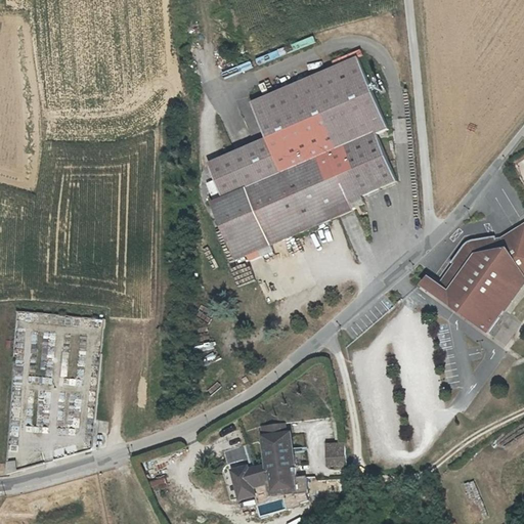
[(211,206),(236,261),(328,219),(324,212),(349,201),(352,208),(364,203),(361,194),(395,179),(374,132),(386,127),(354,56),(249,104),(264,139),(206,165),(222,201),(211,206)]
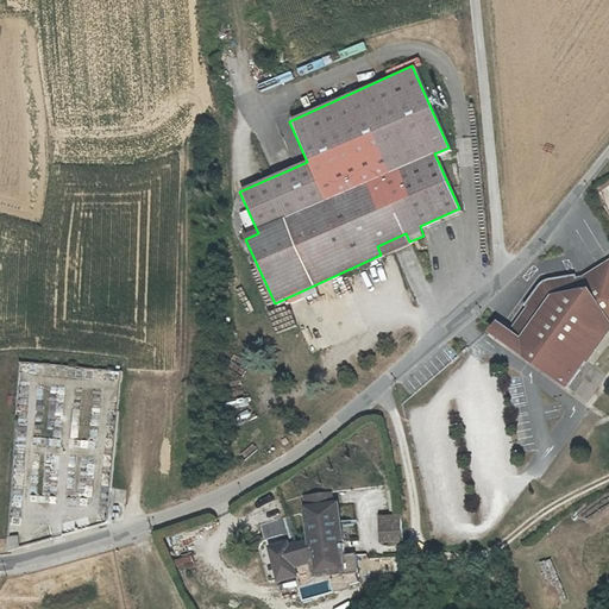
[(409,242),(406,233),(377,246),(381,255),(409,242)]
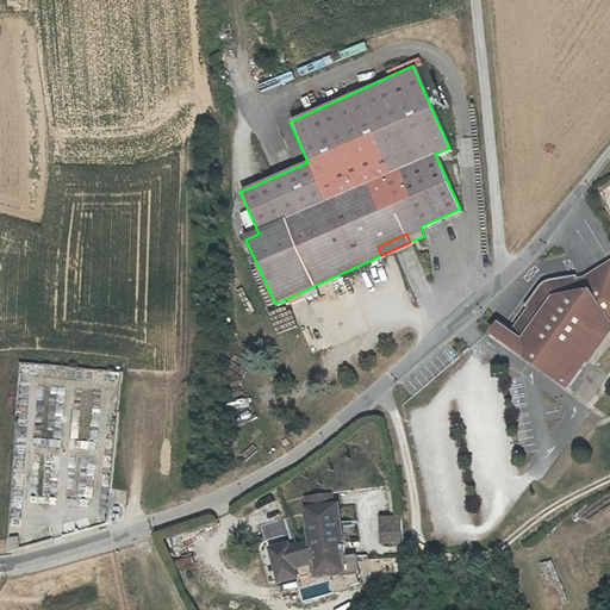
[(609,267),(595,277),(599,282),(591,288),(585,278),(579,279),(578,275),(552,279),(545,281),(540,286),(526,306),(529,309),(511,332),(539,353),(531,362),(568,388),(582,371),(573,363),(607,319),(609,322),(609,267)]
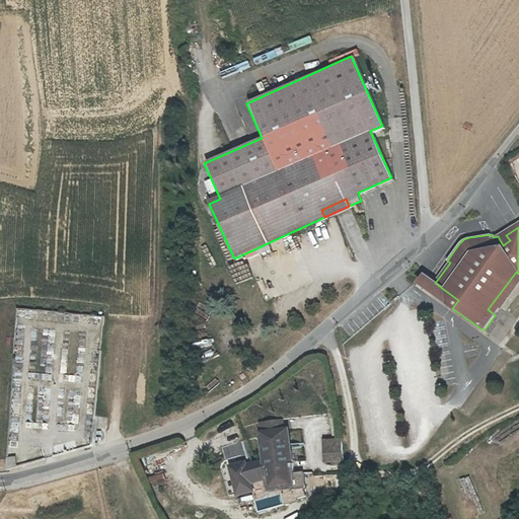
[(241,280),(252,277),(248,264),(237,267),(241,280)]
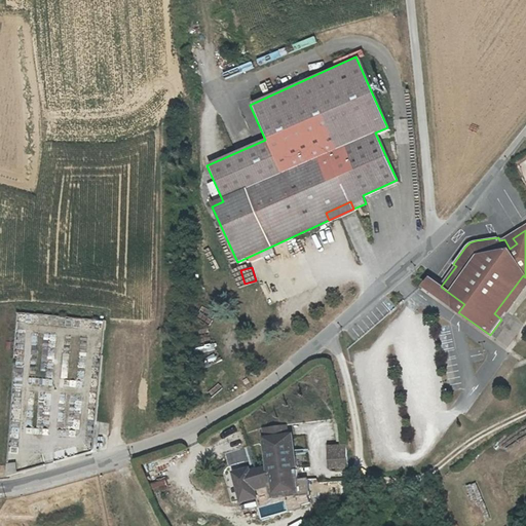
[(425,287),(458,312),(464,304),(441,287),(431,279),(425,287)]
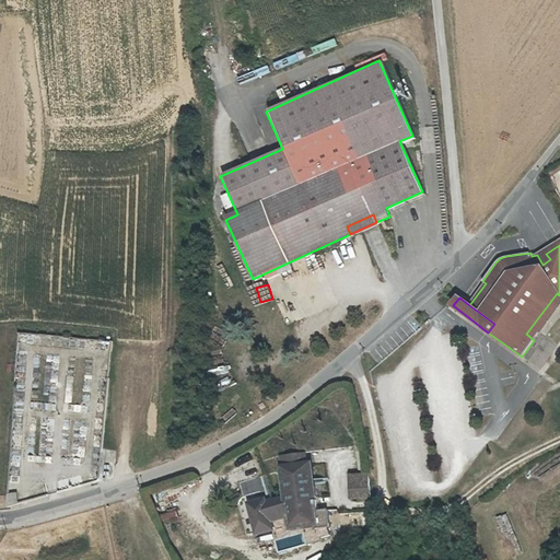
[(290,527),(321,523),(315,485),(310,485),(306,462),(282,465),(287,496),(263,499),(263,494),(248,497),(251,524),(266,523),(265,515),(279,513),(282,514),(284,515),(286,517),(288,518),(289,521),(290,523),(290,527)]
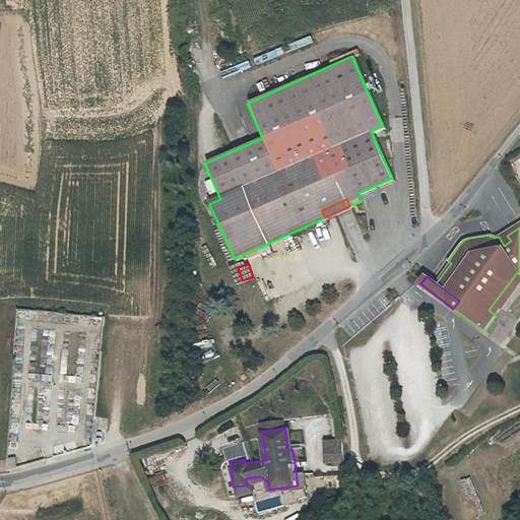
[(288,429),(284,429),(287,450),(293,450),(288,429)]
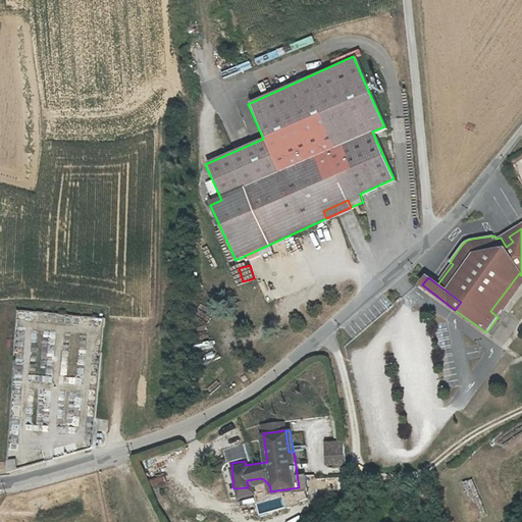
[(243,446),(236,448),(233,440),(221,445),(227,462),(246,455),(243,446)]
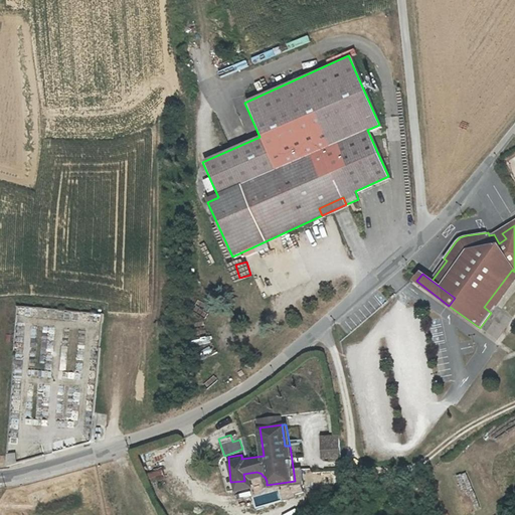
[(319,457),(338,457),(338,440),(319,440),(319,457)]
